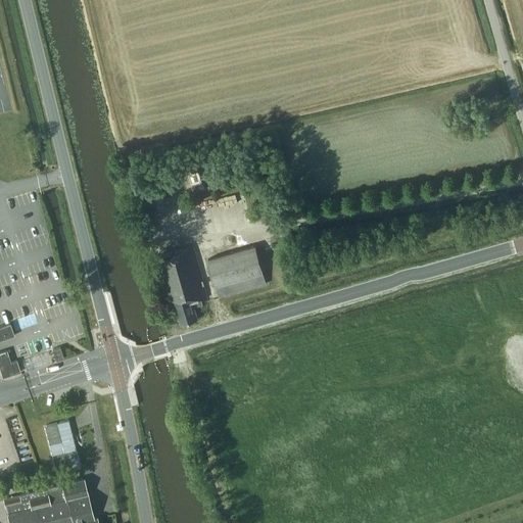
[(161,254),(174,302),(178,301),(183,324),(200,319),(196,300),(202,299),(197,278),(203,277),(196,245),(161,254)]
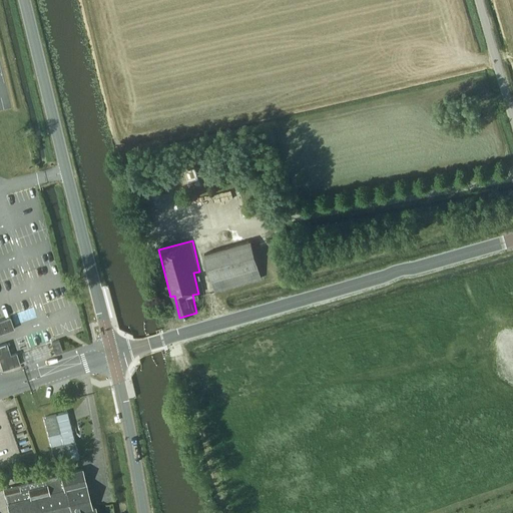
[(265,279),(255,240),(208,251),(216,290),(265,279)]
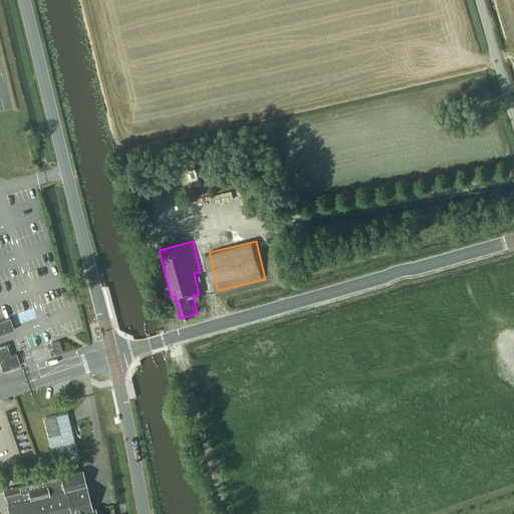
[(10,317),(0,320),(0,333),(14,329),(10,317)]
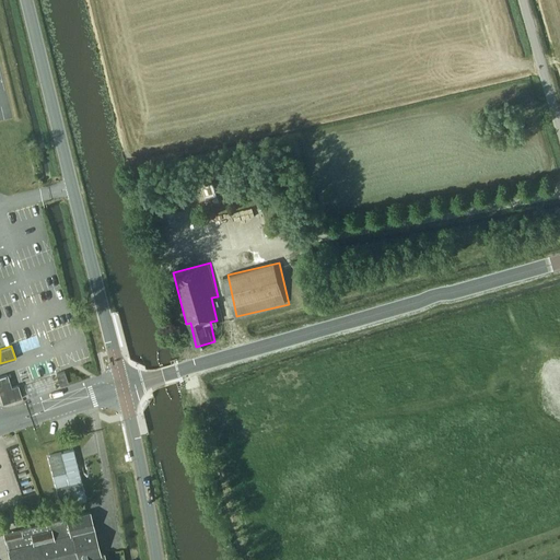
[(57,374),(59,385),(68,382),(65,372),(57,374)]
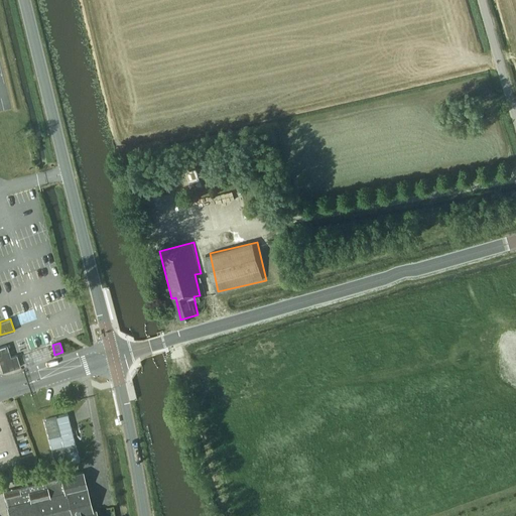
[(24,354),(28,365),(53,356),(49,345),(24,354)]
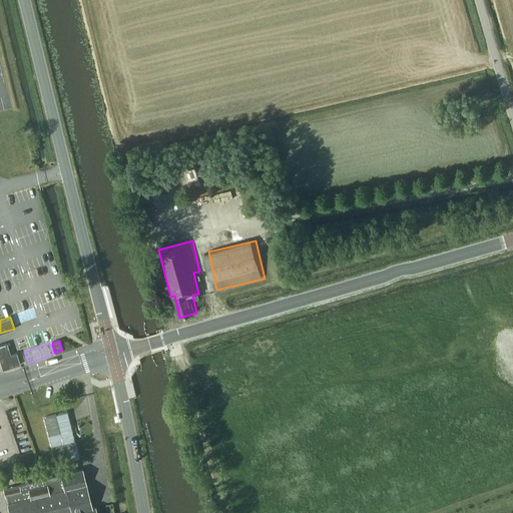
[(6,344),(0,345),(0,363),(2,370),(20,364),(16,353),(10,355),(6,344)]
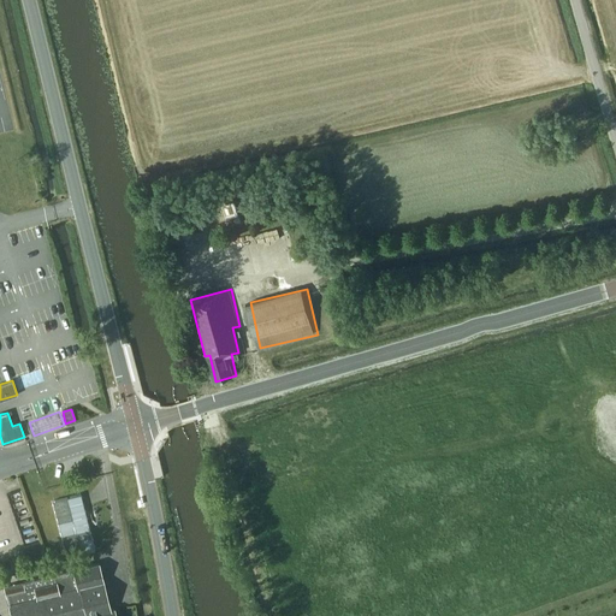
[(81,495),(53,502),(65,551),(80,548),(81,554),(95,551),(81,495)]
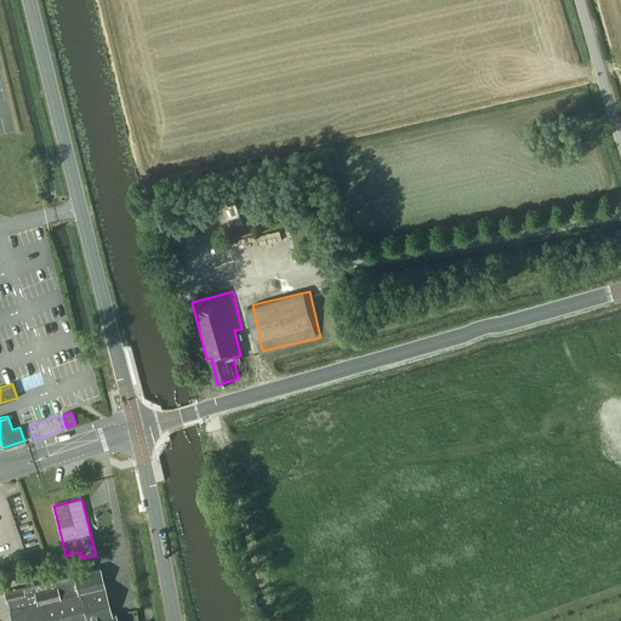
[(112,614),(100,568),(73,574),(73,575),(46,581),(22,587),(23,587),(4,592),(6,603),(7,603),(9,609),(7,609),(10,620),(117,620),(114,614),(112,614)]
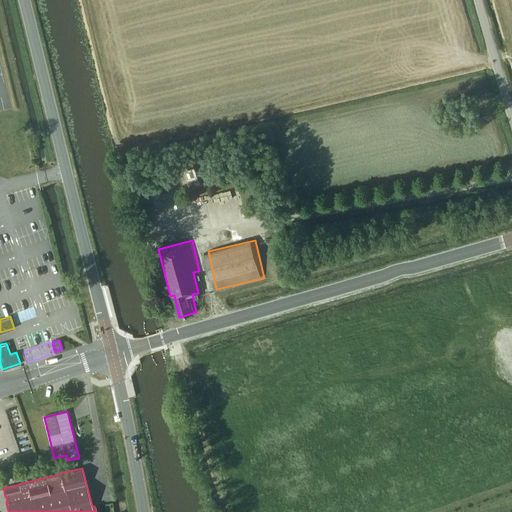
[(0,480),(17,476),(16,471),(0,475),(0,480)]
